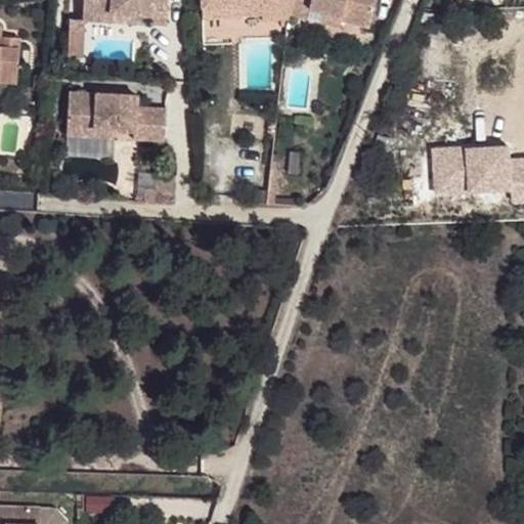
[(81,0),(81,18),(108,20),(110,10),(129,11),(148,12),(148,23),(165,23),(166,0),(81,0)]
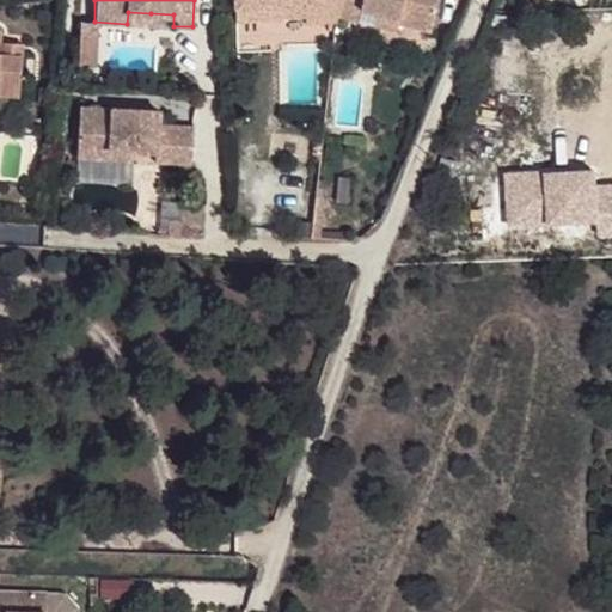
[(232,0),(233,4),(280,1),(281,12),(306,10),(305,0),(232,0)]
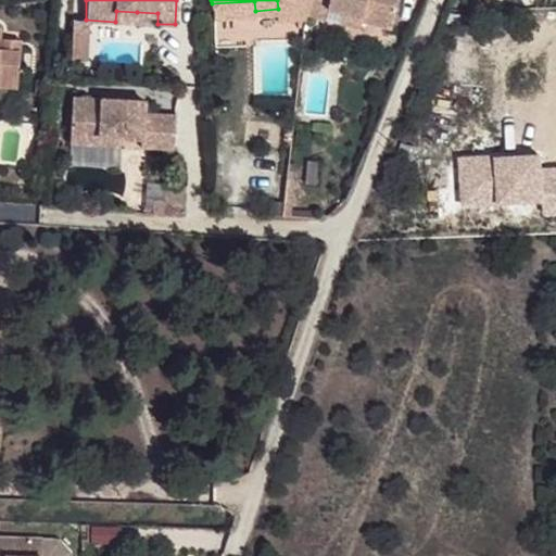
[(305,11),(308,0),(277,0),(278,9),(279,21),(305,20),(305,12),(305,11)]
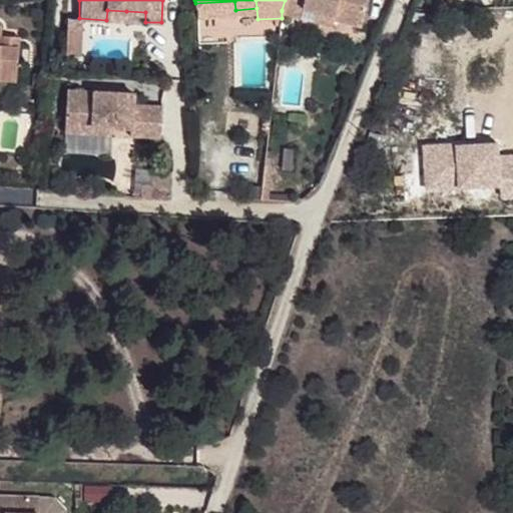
[(285,0),(282,10),(300,14),(302,3),(315,6),(332,10),(331,15),(360,22),(365,0),(285,0)]
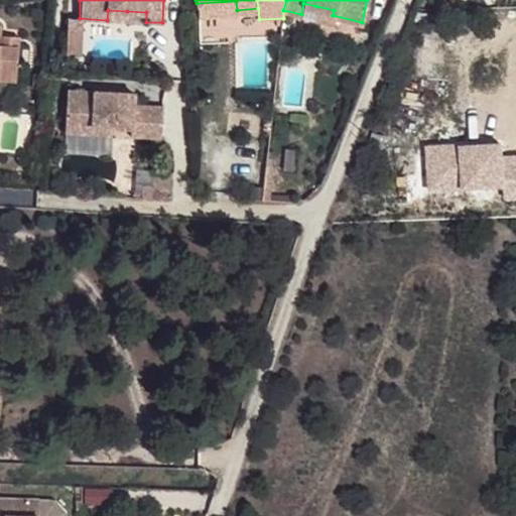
[(236,1),(197,3),(198,15),(237,12),(237,10),(236,1)]
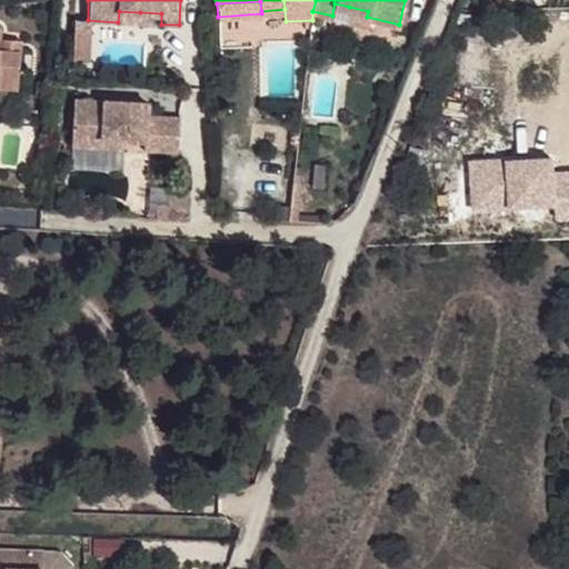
[(368,11),(349,7),(347,18),(365,22),(367,17),(368,11)]
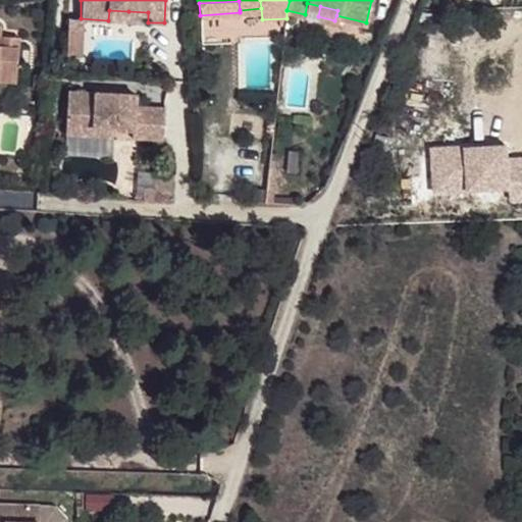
[(109,10),(108,20),(128,21),(128,11),(109,10)]
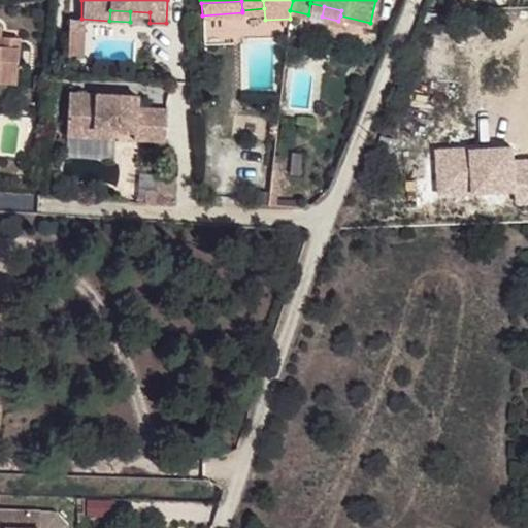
[(5,31),(0,30),(0,66),(19,68),(21,52),(3,50),(4,37),(5,31)]
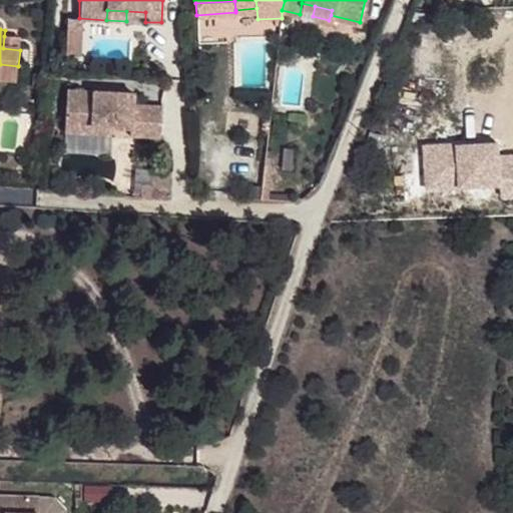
[(59,62),(83,64),(85,34),(61,32),(59,62)]
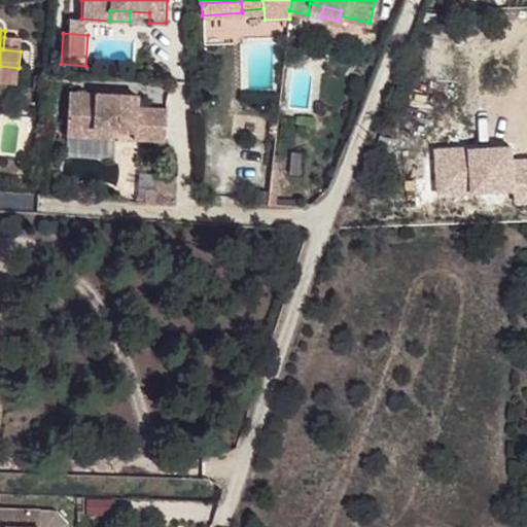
[(3,49),(21,51),(22,39),(4,37),(3,49)]
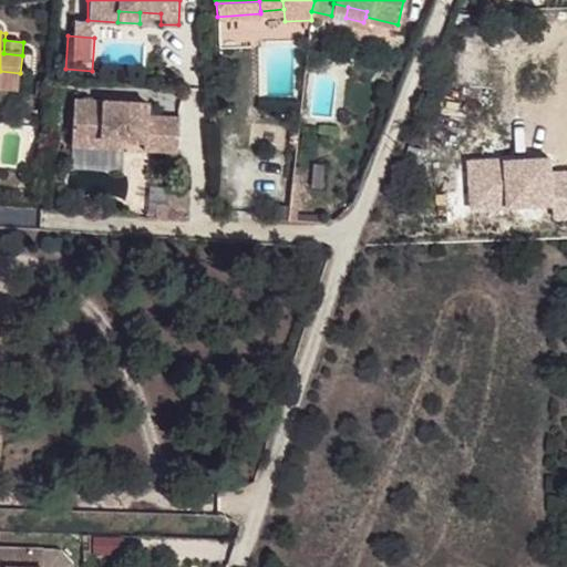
[(0,71),(0,91),(18,94),(20,73),(0,71)]
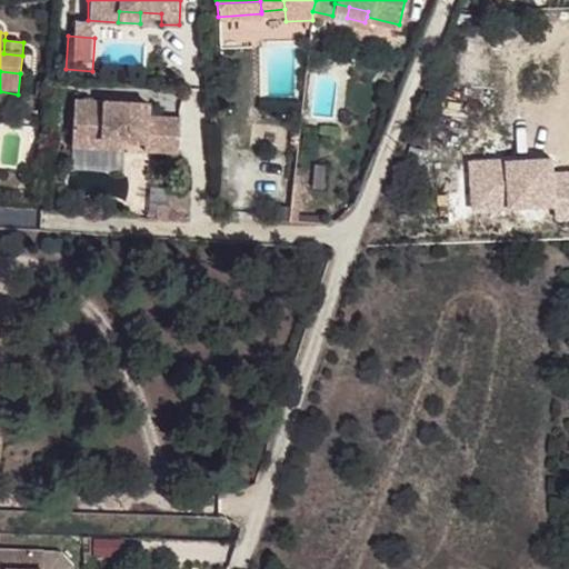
[(67,101),(63,150),(93,151),(95,140),(117,142),(137,143),(136,155),(187,157),(189,121),(157,119),(157,107),(67,101)]
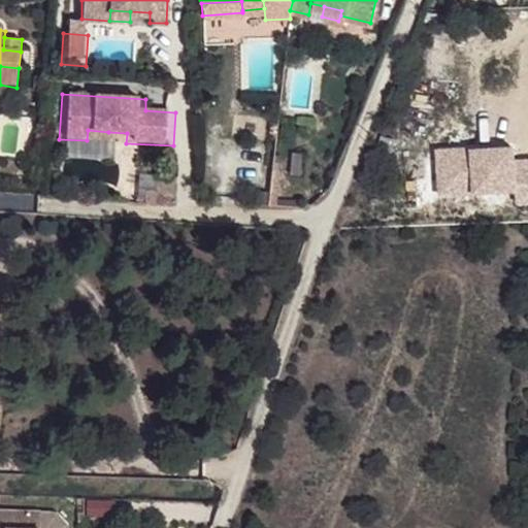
[(88,130),(87,140),(107,142),(108,132),(88,130)]
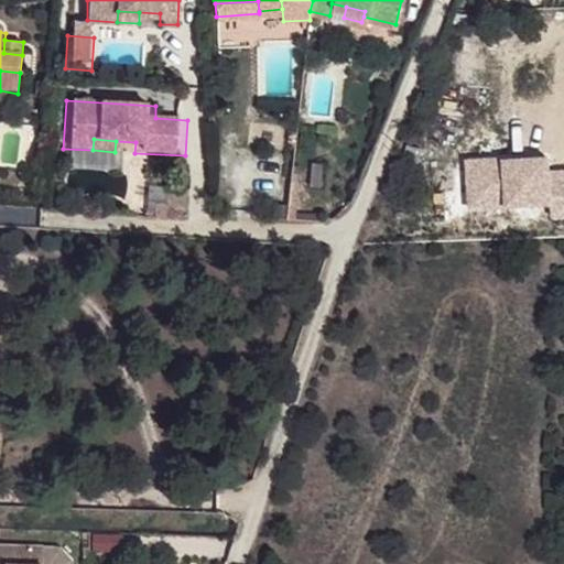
[(186,215),(187,184),(150,184),(150,214),(186,215)]
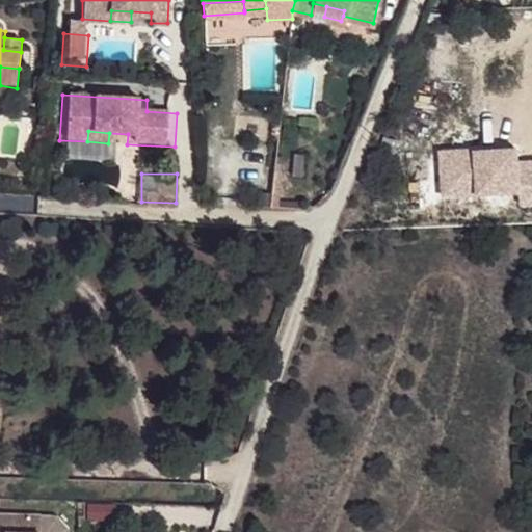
[(0,531),(37,531),(38,520),(38,514),(0,512),(0,531)]
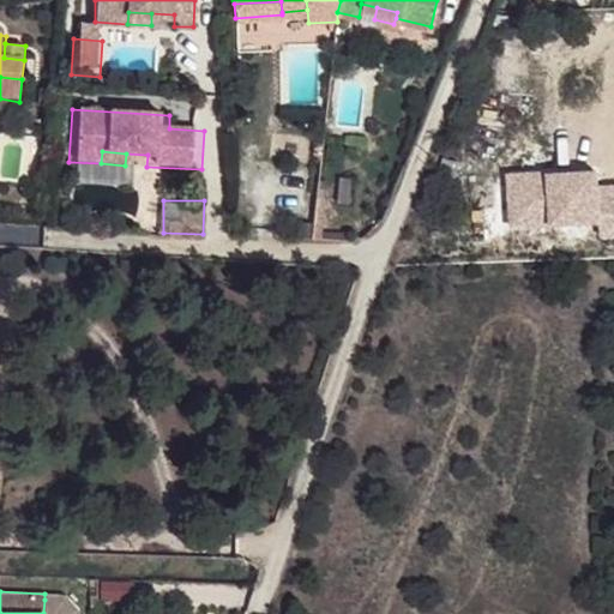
[(106,594),(97,594),(97,613),(113,613),(122,613),(121,601),(107,603),(106,594)]
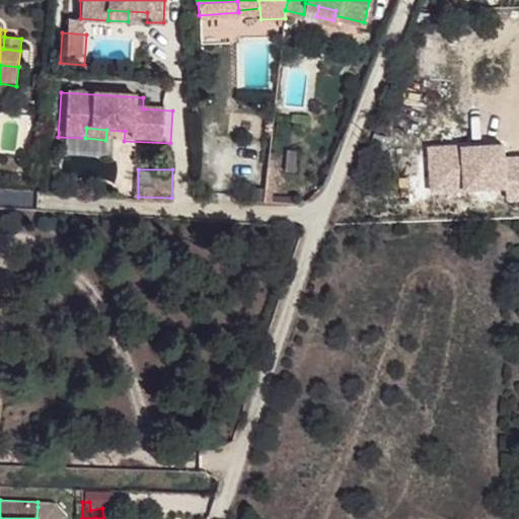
[(53,507),(38,507),(36,518),(64,518),(65,516),(53,507)]
